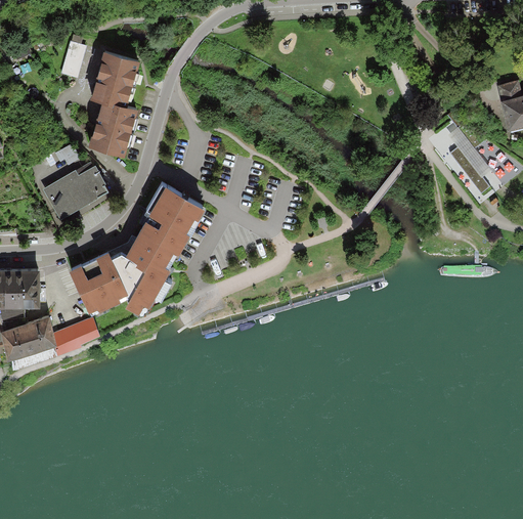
[(86,45),(71,41),(62,73),(77,77),(86,45)]
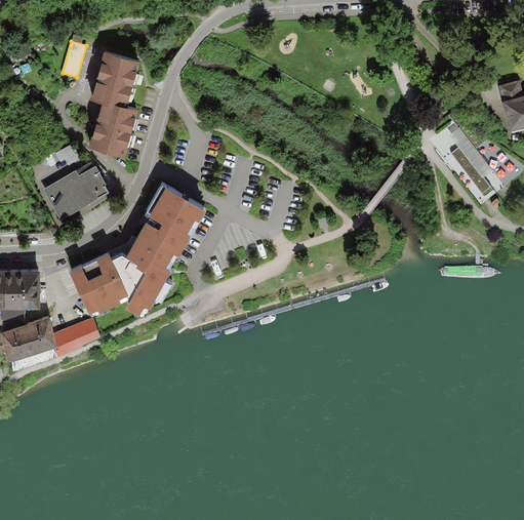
[(25,48),(11,55),(17,66),(30,58),(25,48)]
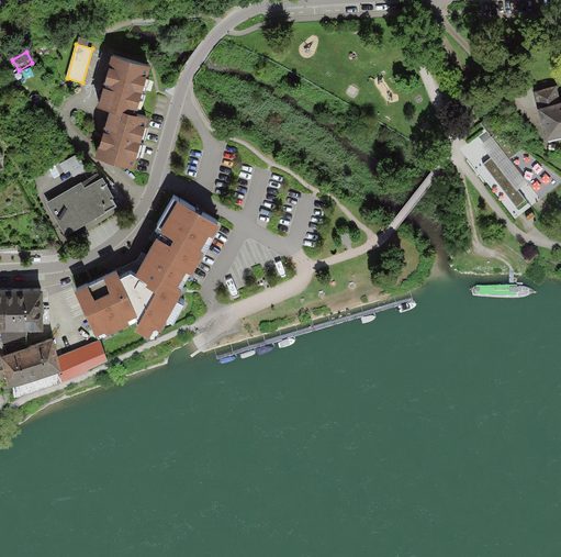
[(147,66),(113,56),(100,104),(110,107),(134,113),(147,66)]
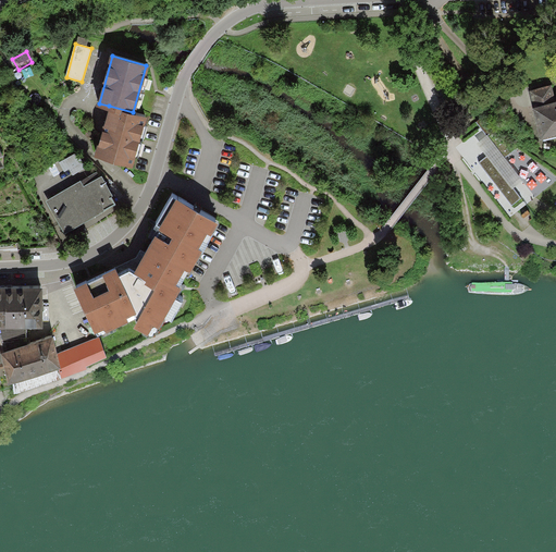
[(553,90),(532,95),(541,127),(544,140),(555,136),(555,101),(553,90)]
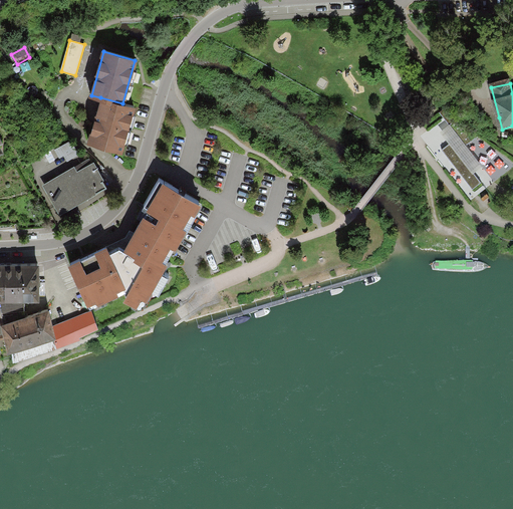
[(122,103),(100,97),(88,142),(121,151),(134,106),(122,103)]
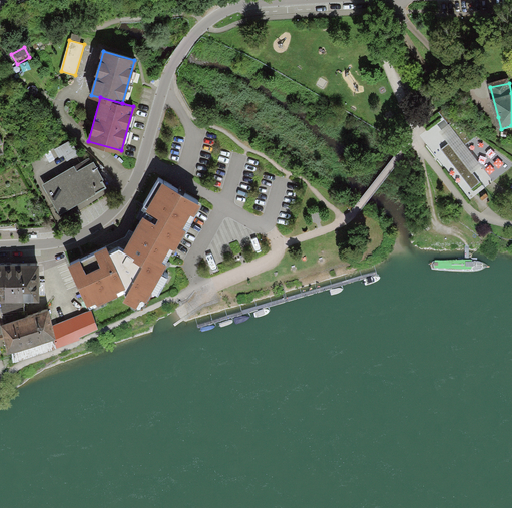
[(440,115),(448,126),(455,121),(445,111),(440,115)]
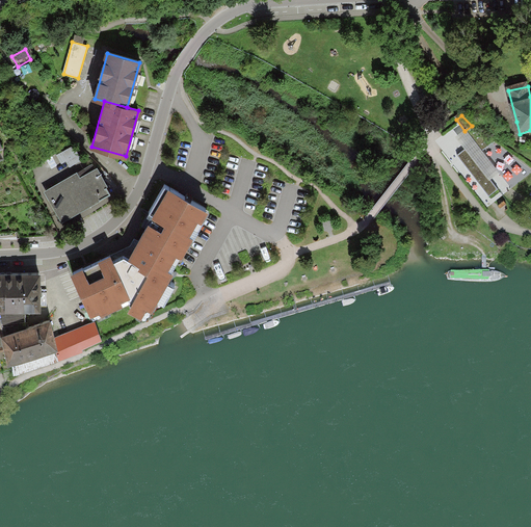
[(467,133),(481,151),(495,140),(472,126),(465,131),(467,133)]
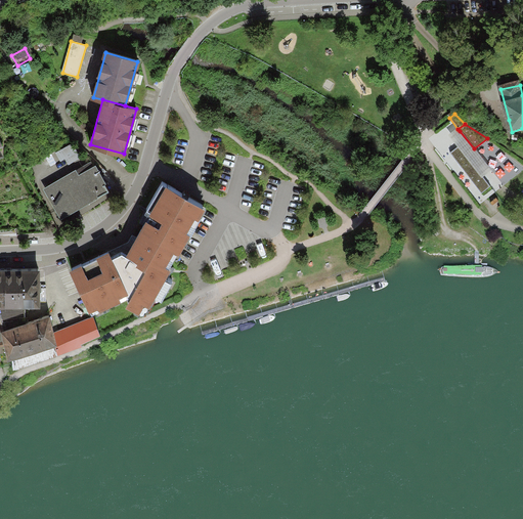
[(474,148),(460,131),(451,138),(459,147),(479,173),(488,166),(474,148)]
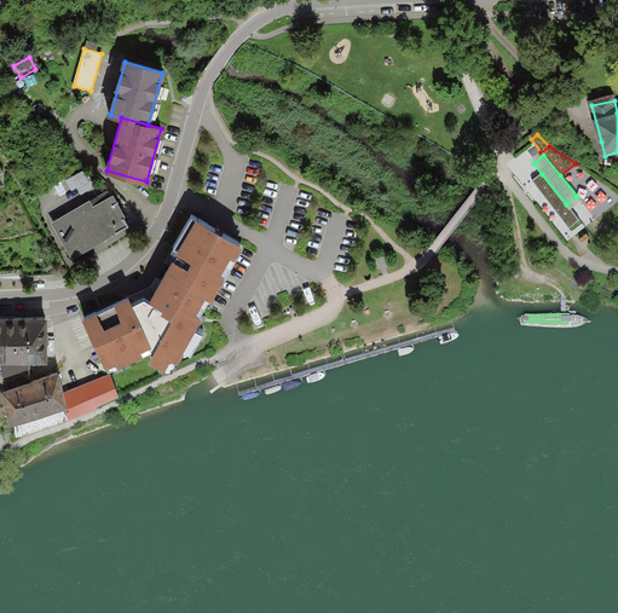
[(542,174),(532,183),(570,229),(579,220),(566,204),(542,174)]
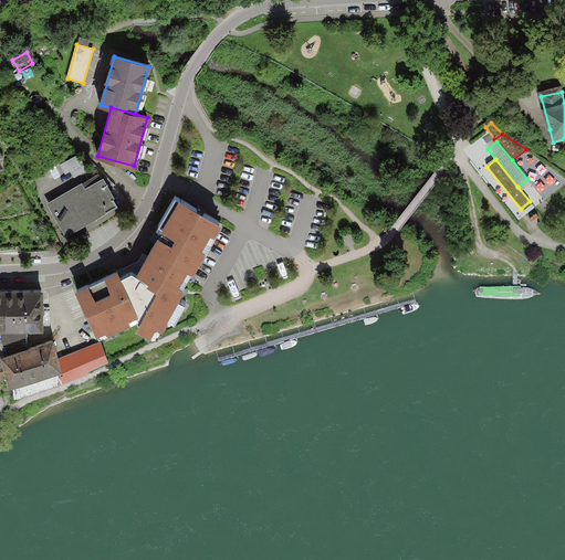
[(117,204),(102,181),(86,191),(83,187),(50,208),(66,232),(90,217),(93,221),(117,204)]
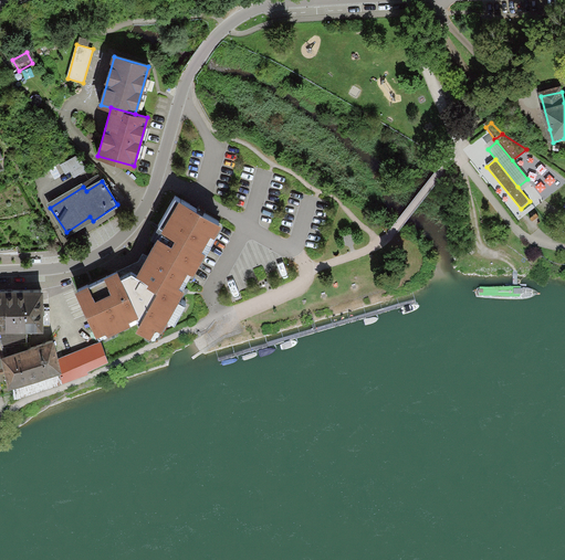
[(121,282),(117,276),(76,296),(100,340),(139,323),(142,326),(139,330),(156,340),(167,321),(176,327),(188,306),(178,300),(203,256),(207,259),(219,238),(216,236),(220,228),(176,201),(158,231),(165,234),(139,278),(121,282)]
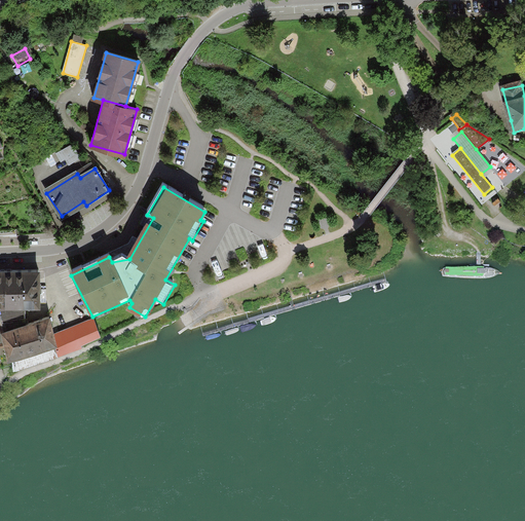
[(0,270),(0,305),(26,305),(39,304),(39,270),(0,270)]
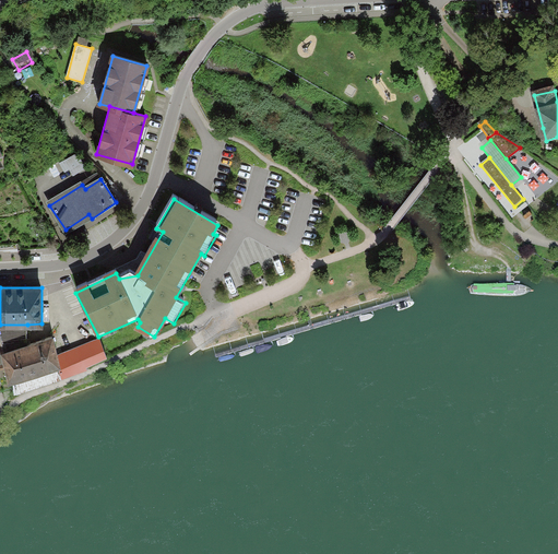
[(27,345),(27,325),(0,325),(0,336),(4,354),(27,345)]
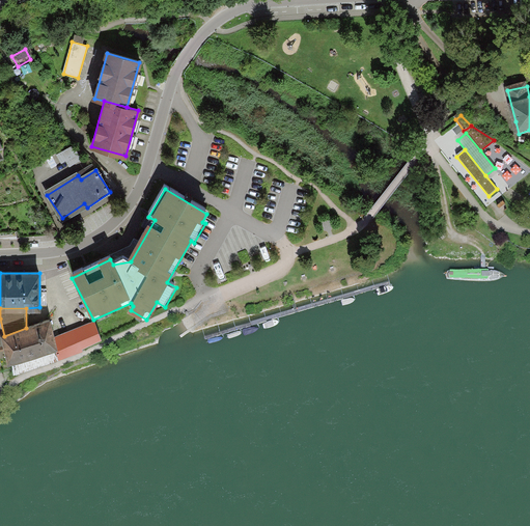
[(4,336),(5,351),(14,374),(61,355),(55,340),(48,321),(26,328),(4,336)]
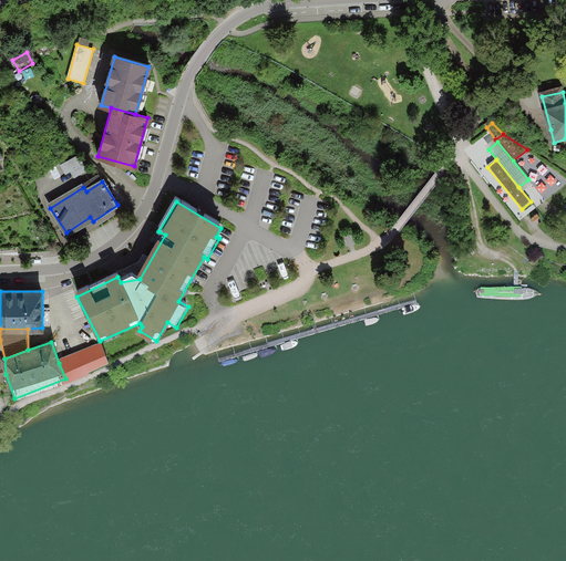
[(59,363),(65,378),(67,382),(109,365),(102,347),(59,363)]
